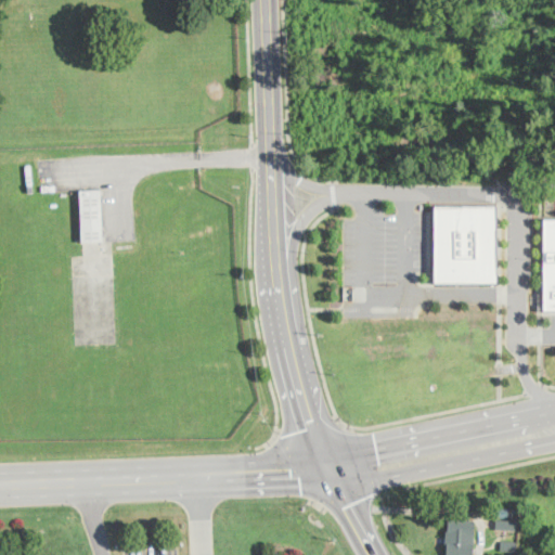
[(85,242),(82,242),(80,191),(101,190),(103,241),(85,242)]
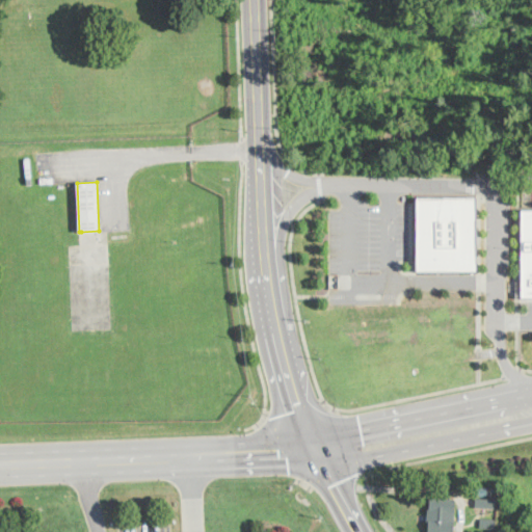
[(418,197),(477,196),(478,270),(419,271),(418,197)]
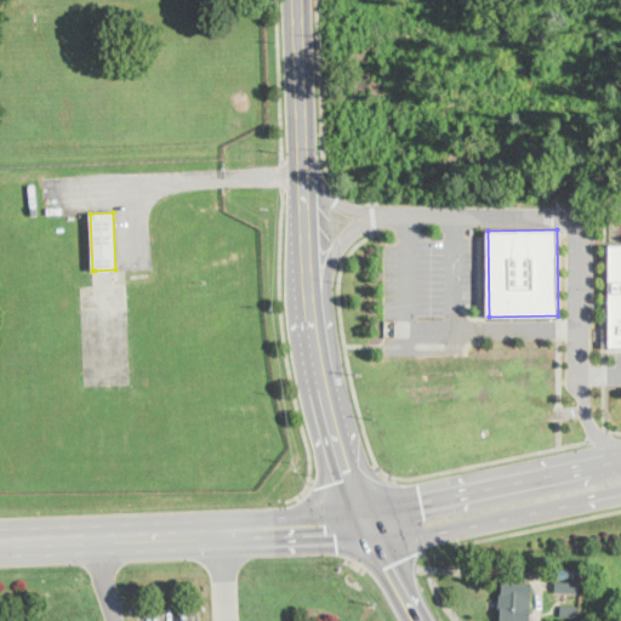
[(607,244),(620,243),(620,346),(608,347),(607,244)]
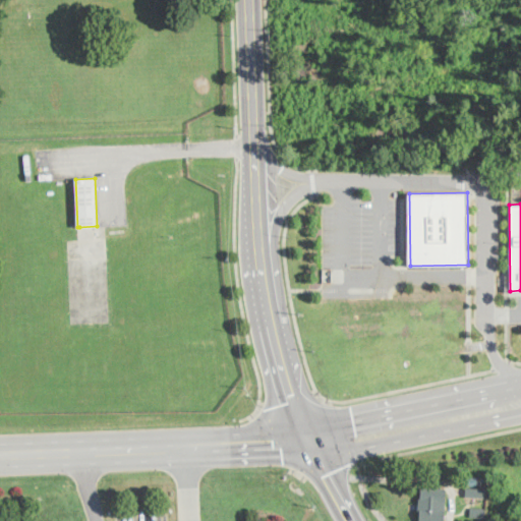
[(478,478),(477,486),(466,485),(467,477),(478,478)]
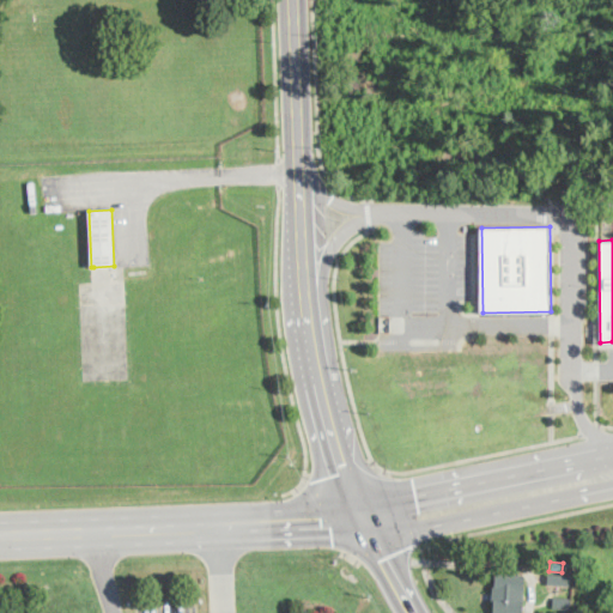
[(570,572),(570,584),(547,583),(548,571),(570,572)]
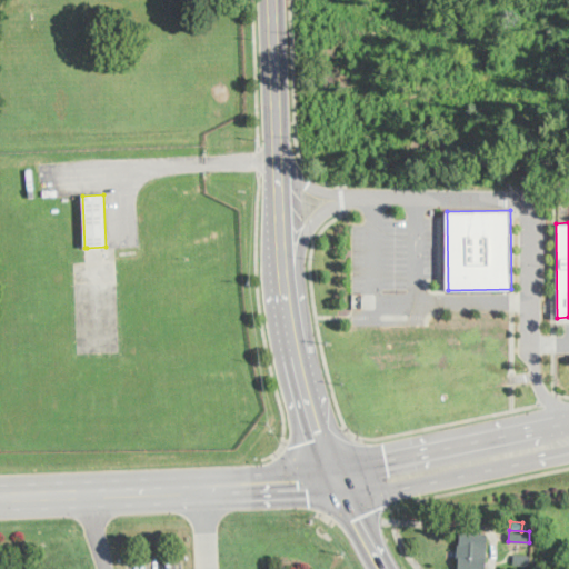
[(487,535),(486,568),(458,568),(460,533),(487,535)]
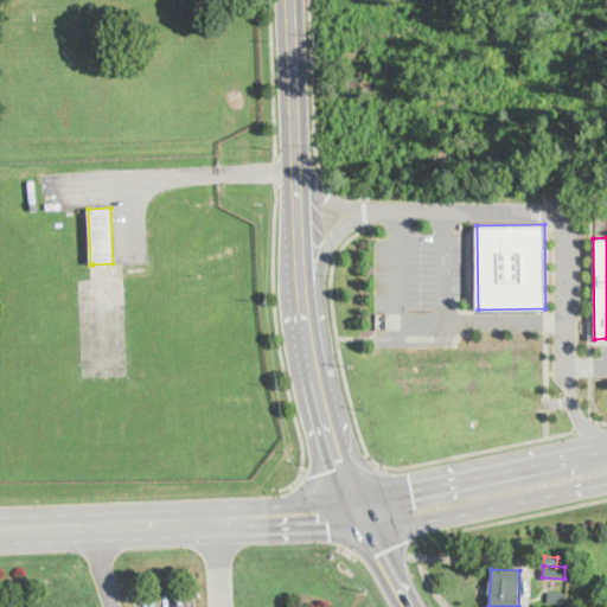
[(566,593),(564,604),(548,604),(549,592),(566,593)]
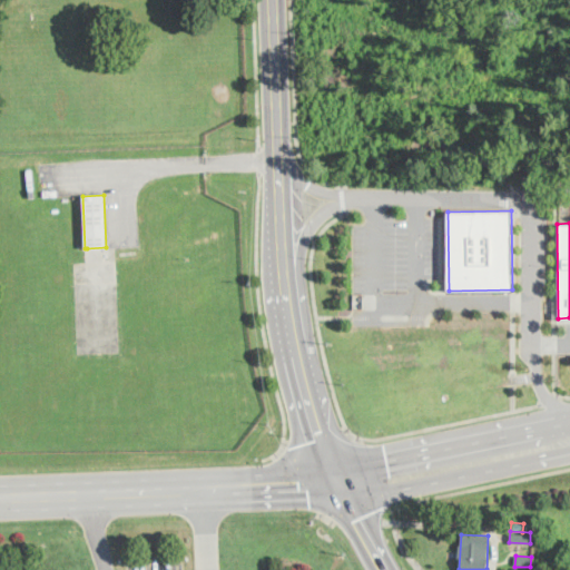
All buildings are outlined.
